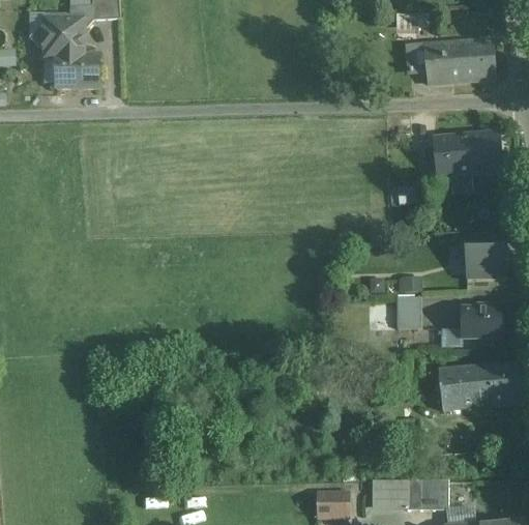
[(92,0),(92,3),(93,18),(120,17),(118,0),(92,0)]
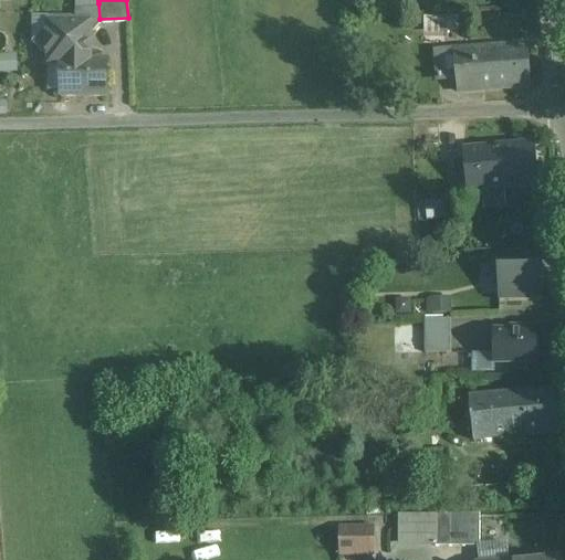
[(74,17),(46,17),(46,23),(31,38),(46,53),(46,59),(59,59),(59,54),(89,54),(89,31),(100,19),(98,3),(74,4),(74,17)]
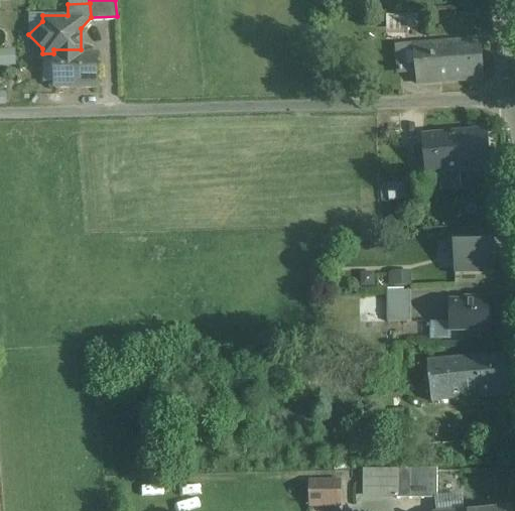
[(479,36),(412,41),(413,56),(432,54),(434,78),(482,75),(479,36)]
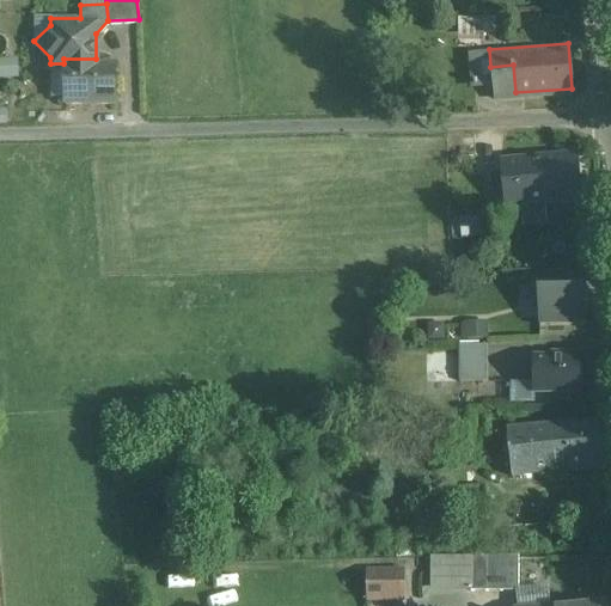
[(490,67),(489,49),(475,50),(477,84),(492,83),(490,67)]
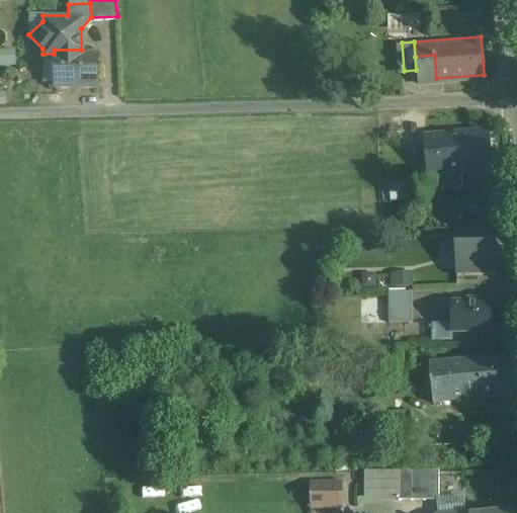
[(81,50),(54,50),(54,54),(54,84),(96,85),(96,50),(81,50)]
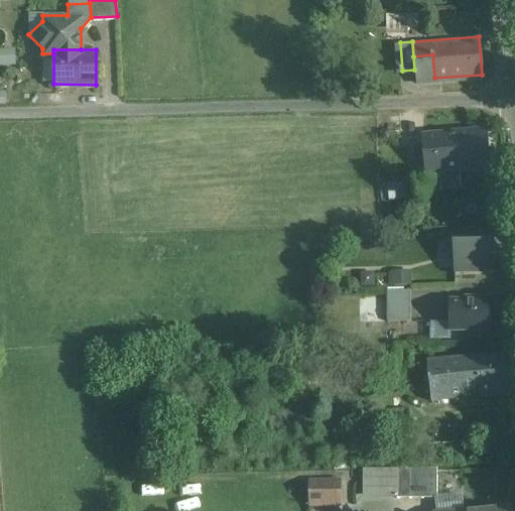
[(432,54),(413,56),(414,70),(415,80),(434,78),(432,54)]
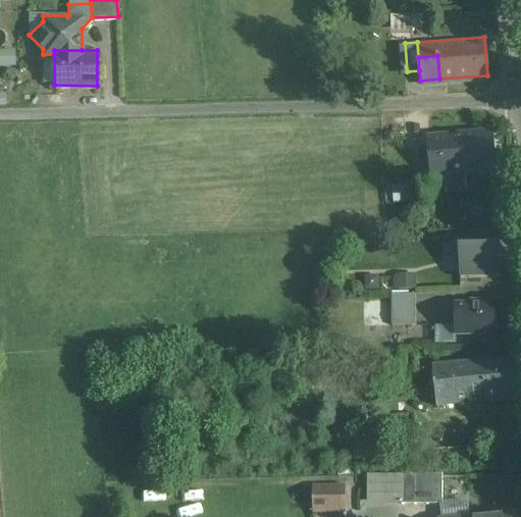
[(491,127),(427,134),(430,173),(495,167),(491,127)]
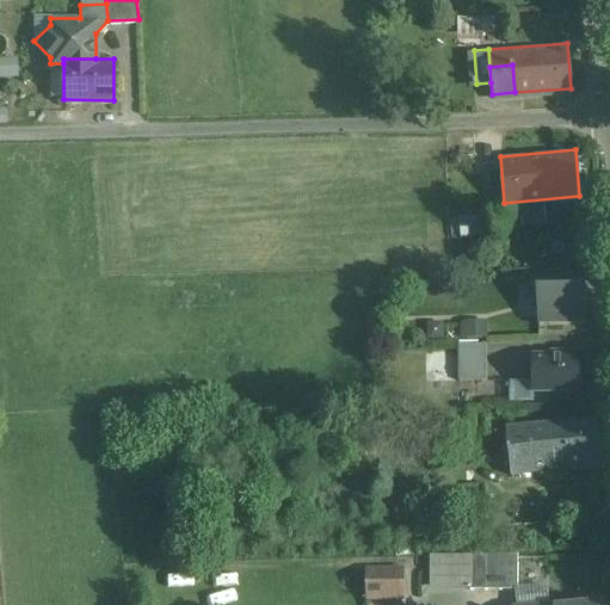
[(575,264),(543,265),(543,278),(575,278),(575,264)]
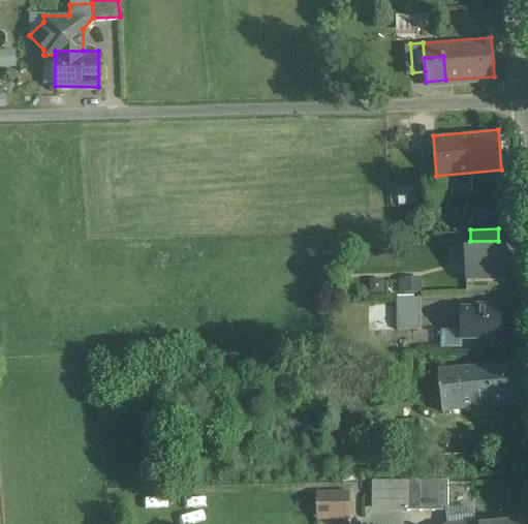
[(470,241),(464,241),(465,278),(506,277),(506,254),(501,254),(501,241),(498,241),(470,241)]
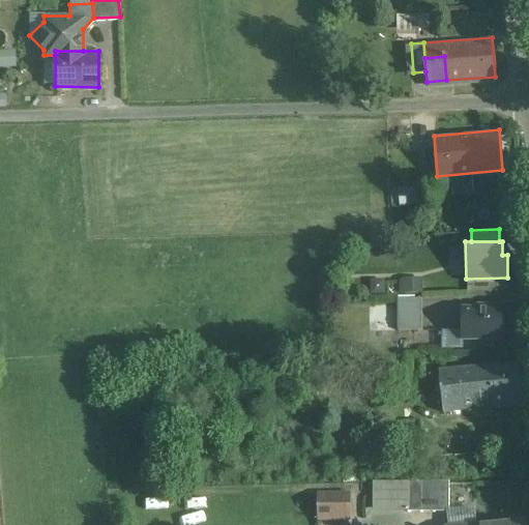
[(420,276),(402,278),(403,290),(421,289),(420,276)]
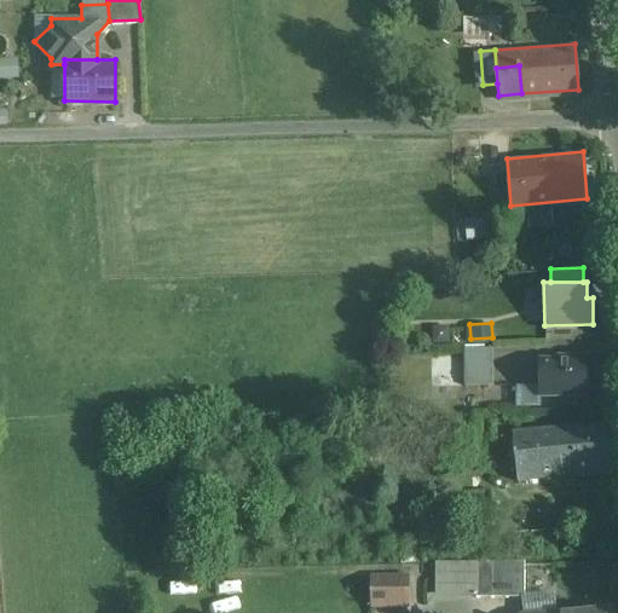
[(489,345),(461,345),(461,382),(489,382),(489,345)]
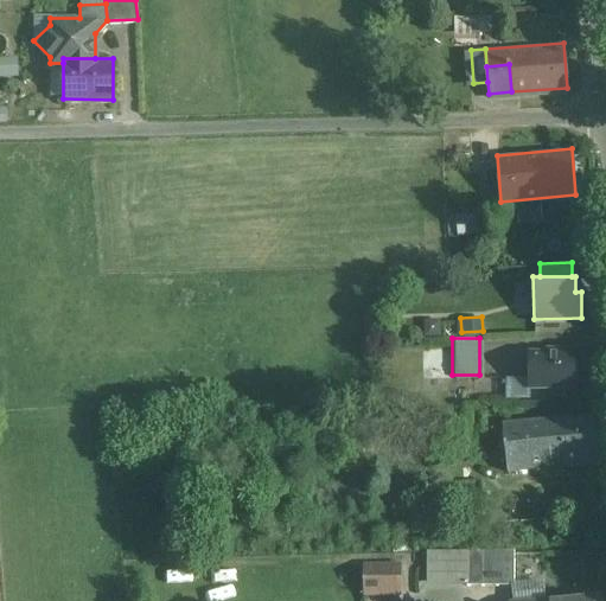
[(555,346),(555,351),(529,351),(529,385),(573,384),(573,346),(555,346)]
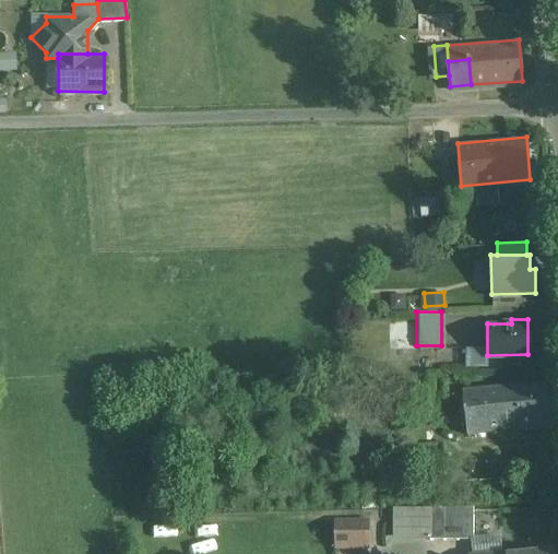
[(547,376),(497,381),(501,425),(551,421),(547,376)]
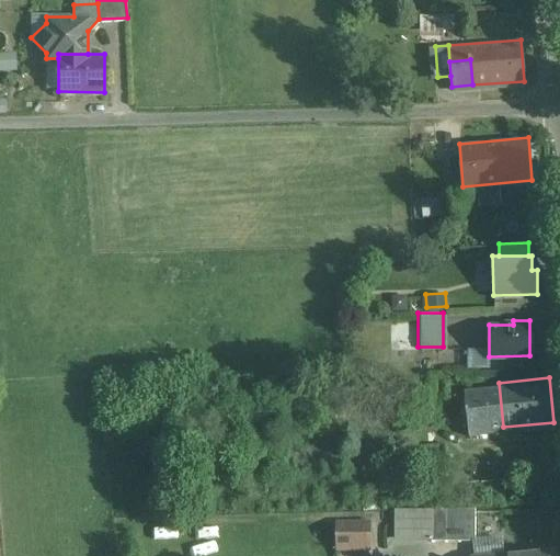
[(499,383),(464,386),(468,431),(503,427),(499,383)]
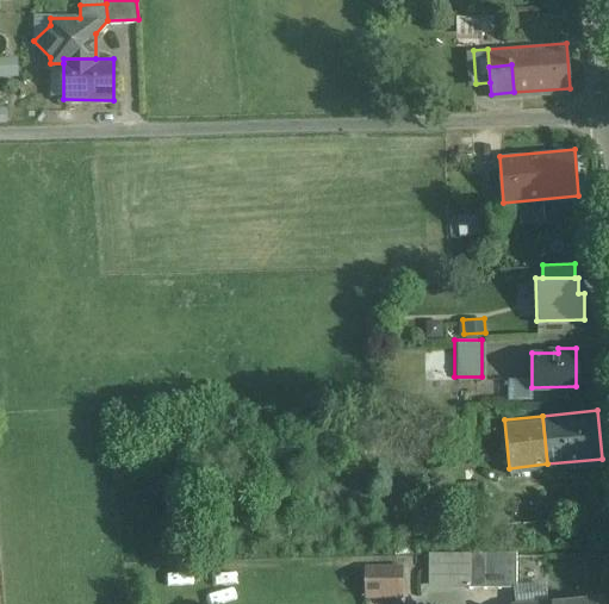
[(515,549),(467,550),(467,585),(515,585),(515,549)]
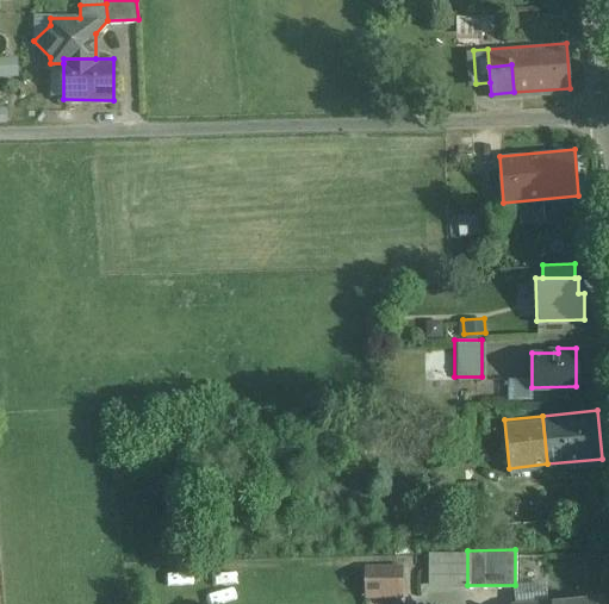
[(467,550),(428,550),(428,585),(467,585),(467,550)]
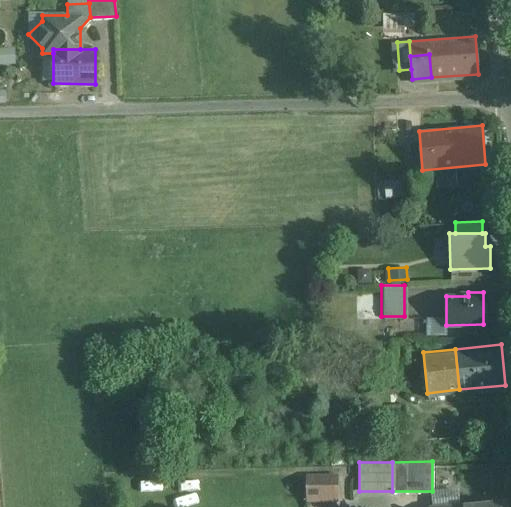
[(336,498),(336,474),(307,475),(308,498),(336,498)]
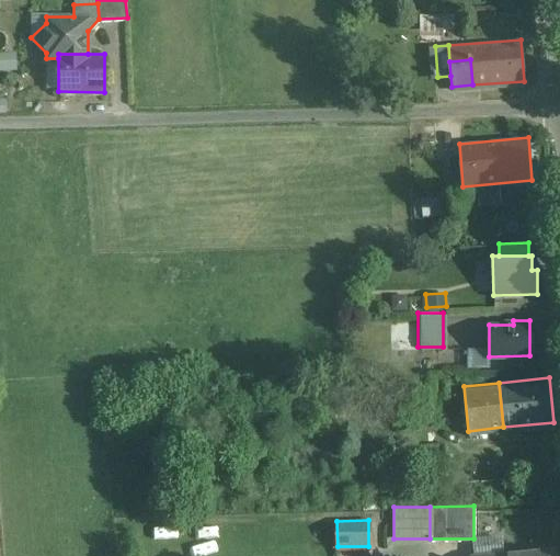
[(555,555),(555,547),(503,552),(501,536),(471,539),(473,555),(471,555),(555,555)]
